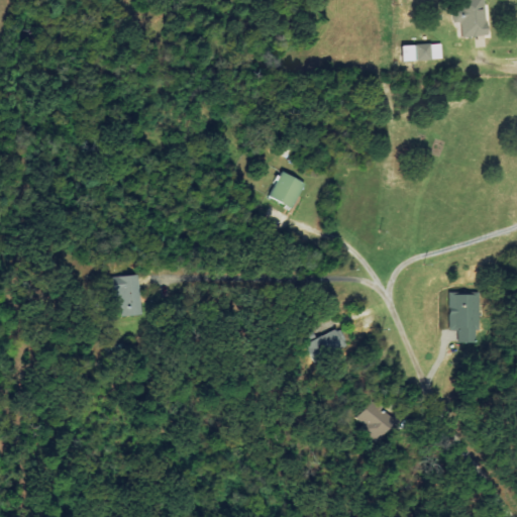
[(461,37),(487,35),(484,0),(459,0),(460,11),(452,12),(453,24),(460,23),(461,37)]
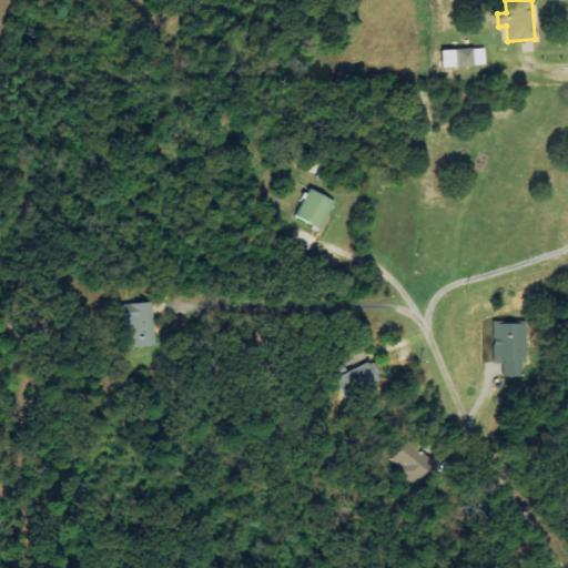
[(442,50),(442,68),(484,67),(484,49),(442,50)]
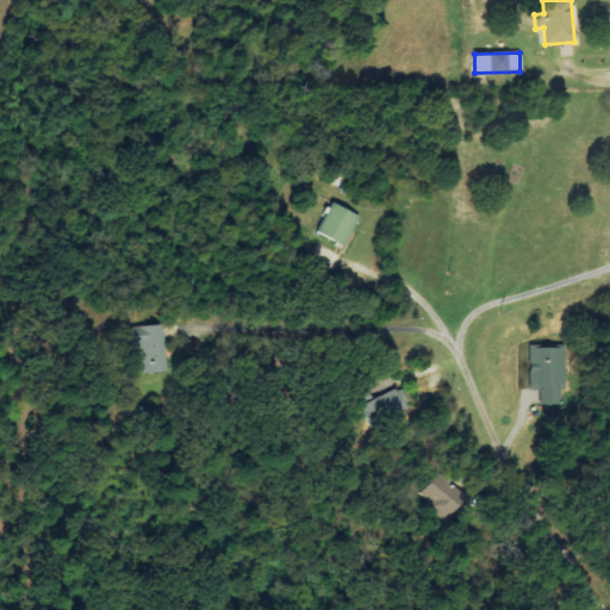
[(317,230),(343,246),(360,217),(334,201),(317,230)]
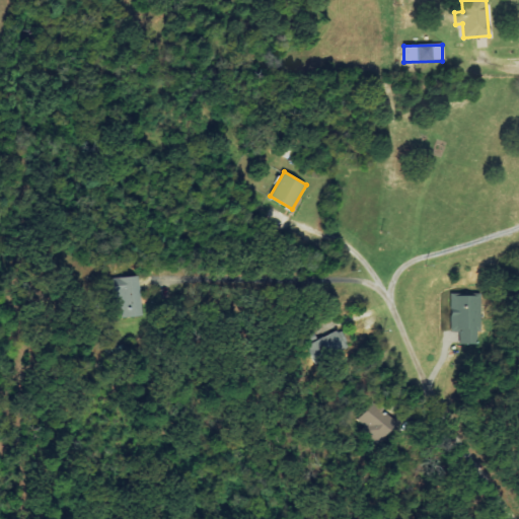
[(120,318),(144,315),(139,275),(114,279),(120,318)]
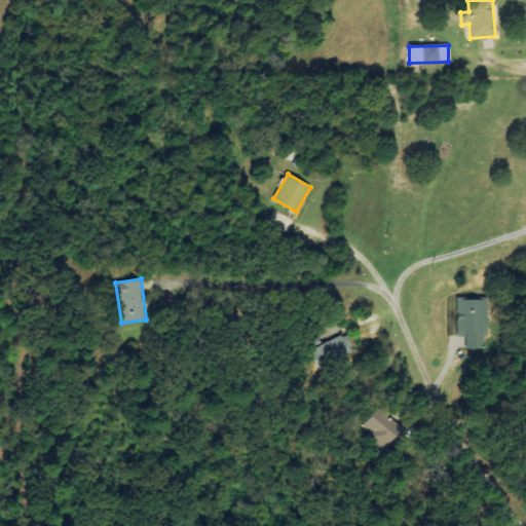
[(487,298),(456,299),(456,336),(465,336),(465,346),(483,346),(483,337),(487,337),(487,298)]
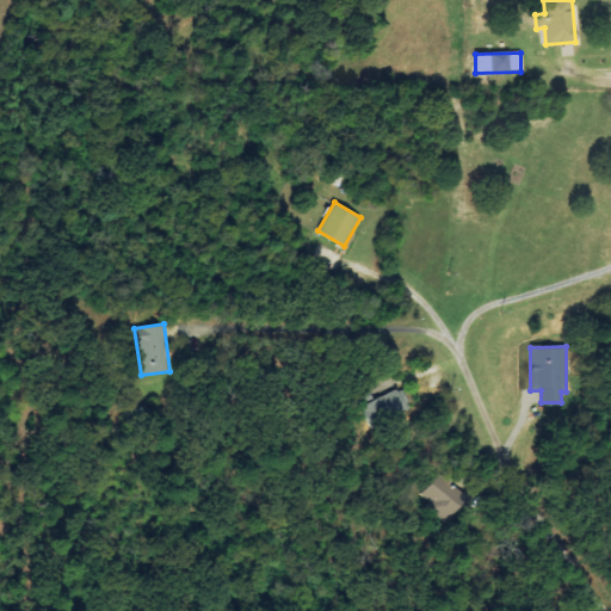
[(358,399),(371,427),(411,409),(401,388),(374,400),(371,393),(358,399)]
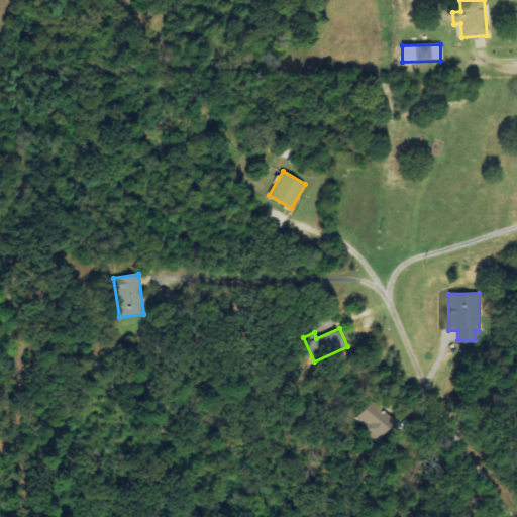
[(396,424),(374,401),(356,417),(378,440),(396,424)]
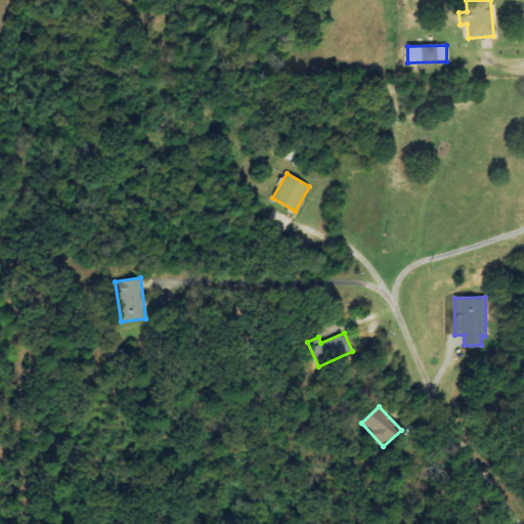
All buildings are outlined.
